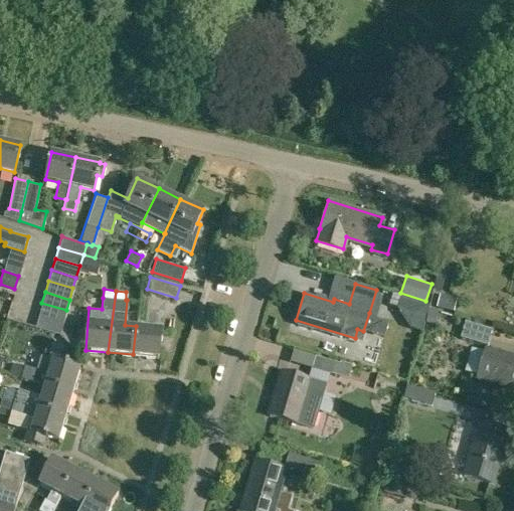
[(453,309),(456,297),(440,292),(437,305),(453,309)]
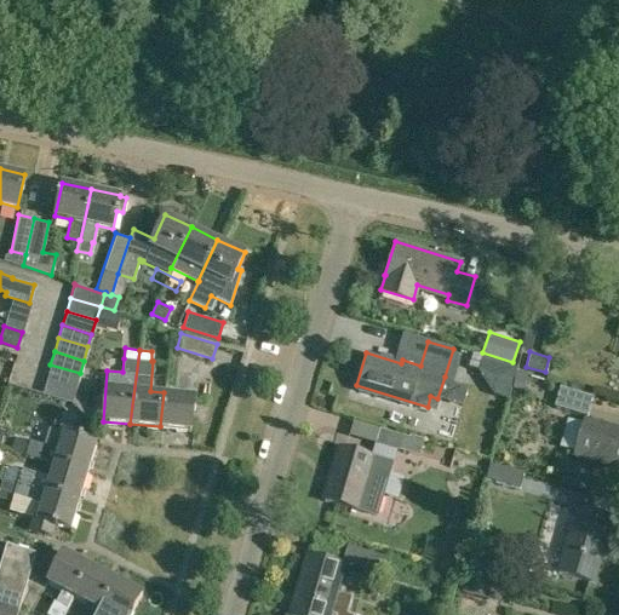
[(508,396),(516,363),(513,362),(482,352),(477,368),(498,374),(493,391),(508,396)]
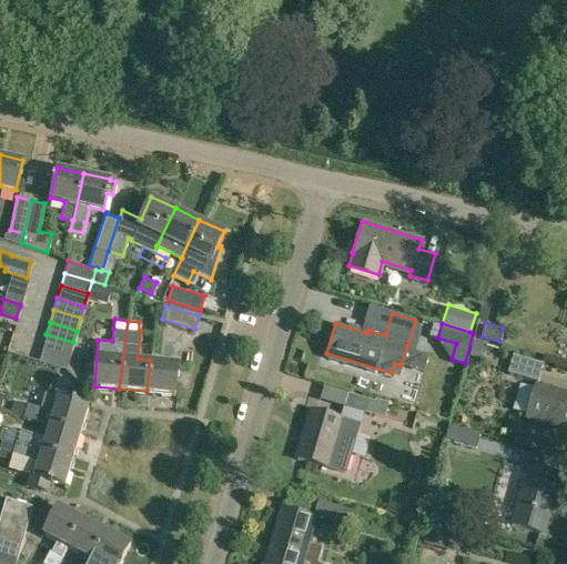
[(42,346),(69,355),(73,342),(46,334),(42,346)]
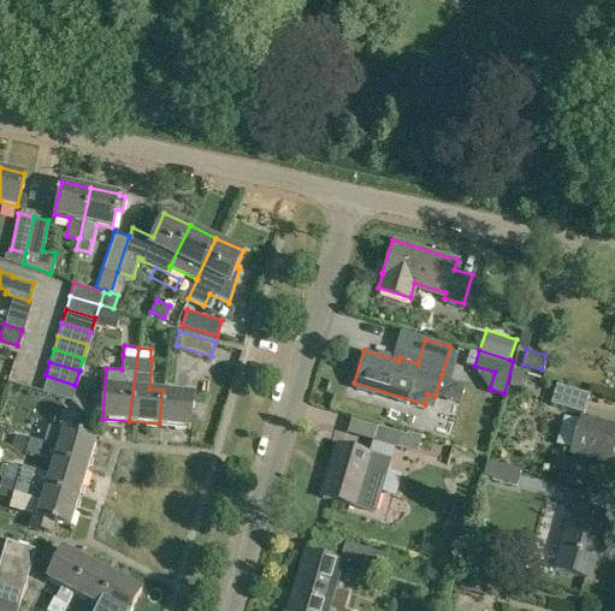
[(522,368),(512,366),(509,381),(519,384),(522,368)]
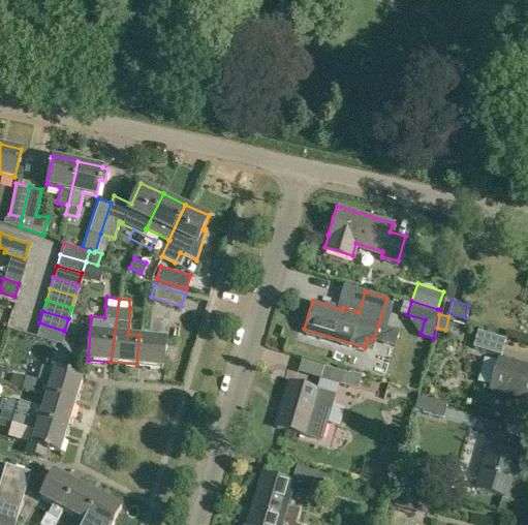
[(36,335),(61,342),(64,331),(39,322),(36,335)]
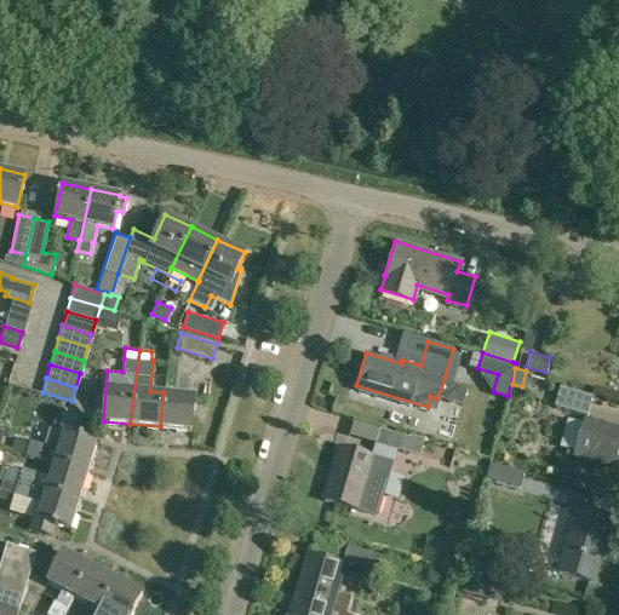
[(554,404),(586,414),(592,395),(559,385),(554,404)]
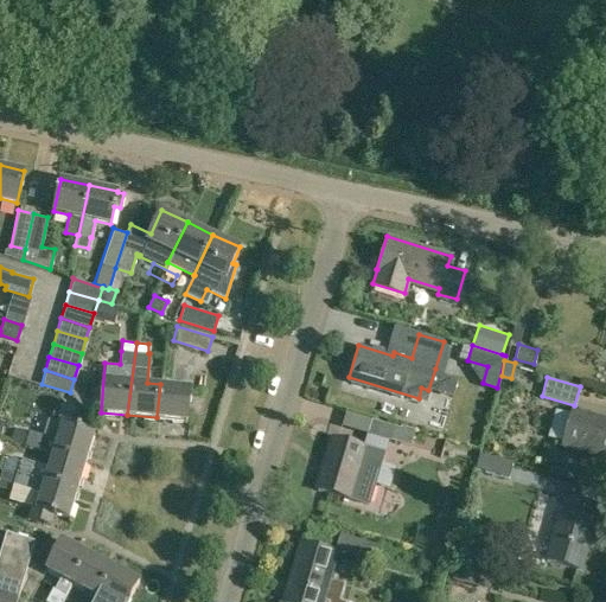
[(157,417),(186,421),(190,386),(160,384),(157,417)]
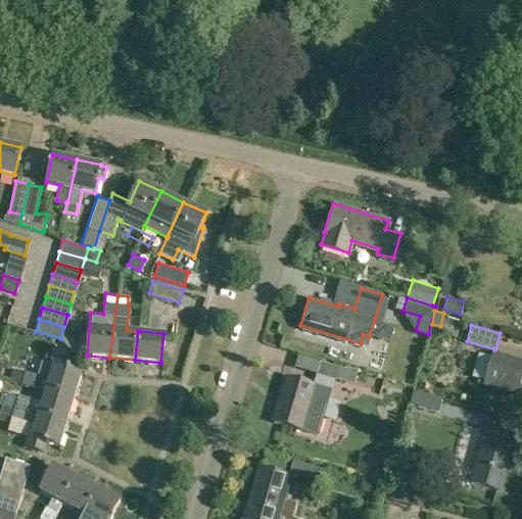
[(485,381),(521,391),(521,360),(493,351),(485,381)]
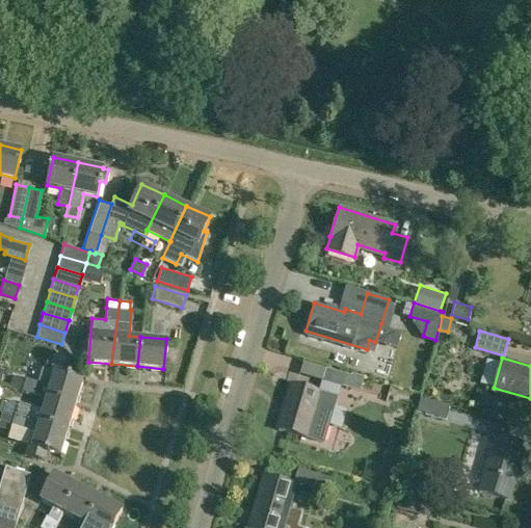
[(46,396),(74,404),(82,381),(68,377),(71,367),(53,362),(51,369),(42,366),(37,380),(18,374),(18,376),(11,374),(9,383),(15,385),(15,387),(46,397),(46,396)]
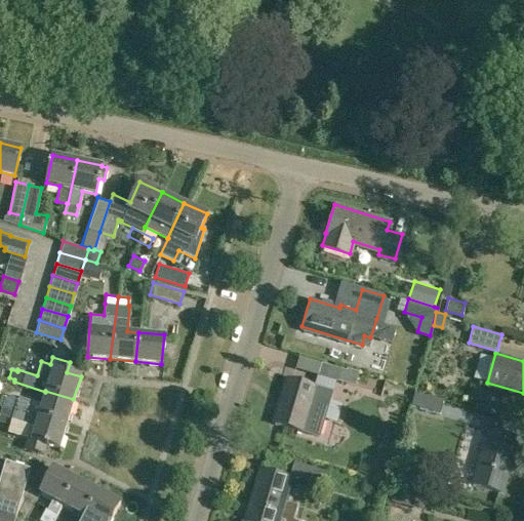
[(354,385),(357,371),(322,361),(318,374),(354,385)]
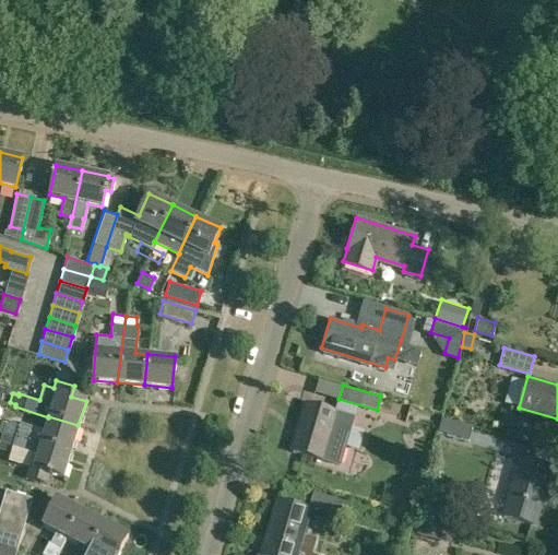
[(292,449),(339,463),(353,415),(306,401),(292,449)]
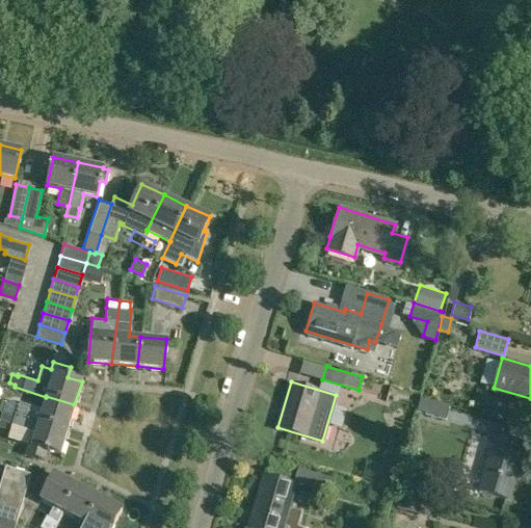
[(1,408),(67,428),(74,404),(46,396),(46,397),(42,407),(11,398),(6,399),(6,401),(4,400),(1,408)]
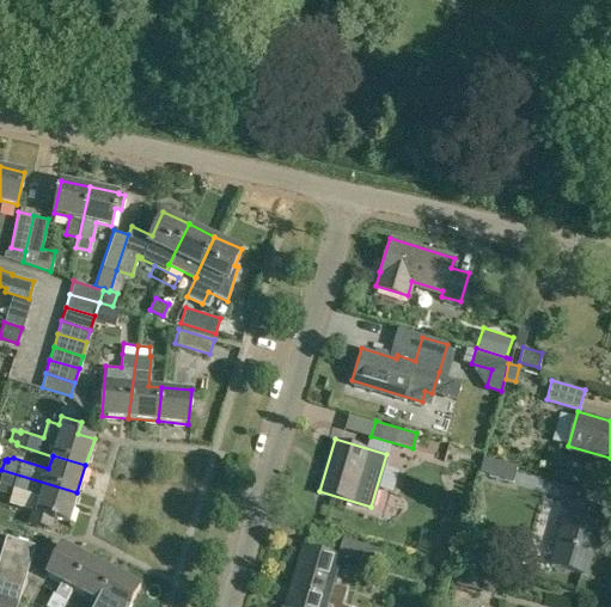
[(478,470),(512,479),(517,465),(483,455),(478,470)]
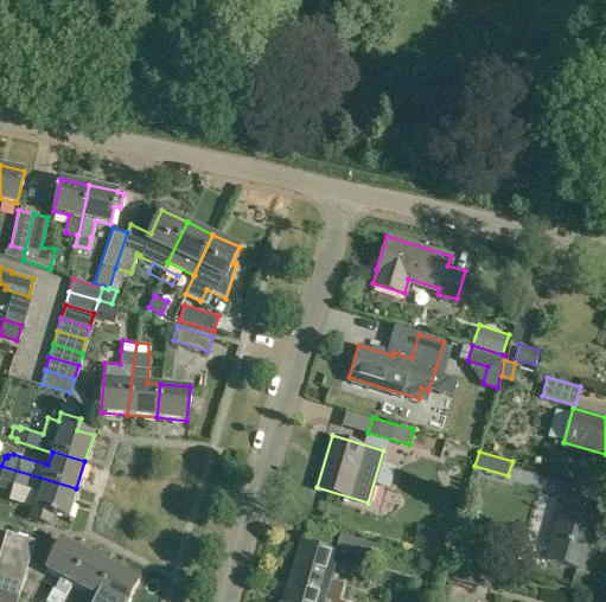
[(29,516),(50,523),(53,513),(68,517),(76,488),(1,466),(0,469),(0,486),(12,490),(8,498),(32,505),(29,516)]
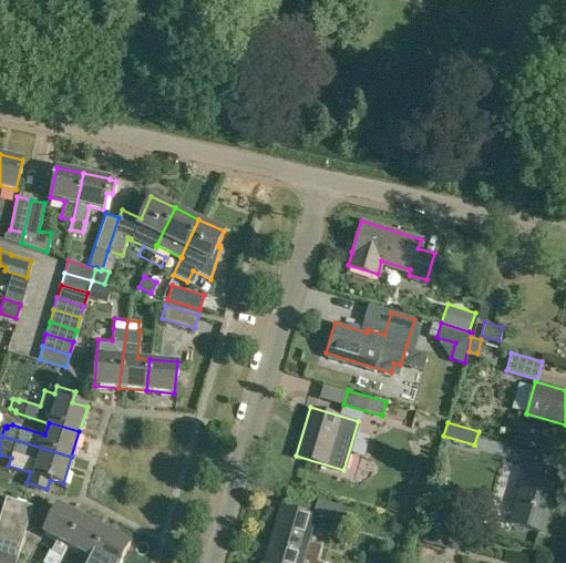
[(510,522),(543,532),(559,473),(526,462),(521,483),(510,480),(504,498),(515,501),(510,522)]
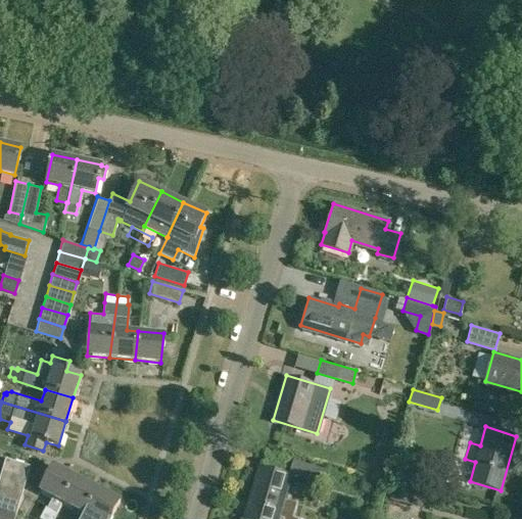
[(1,468),(27,475),(30,464),(4,457),(1,468)]
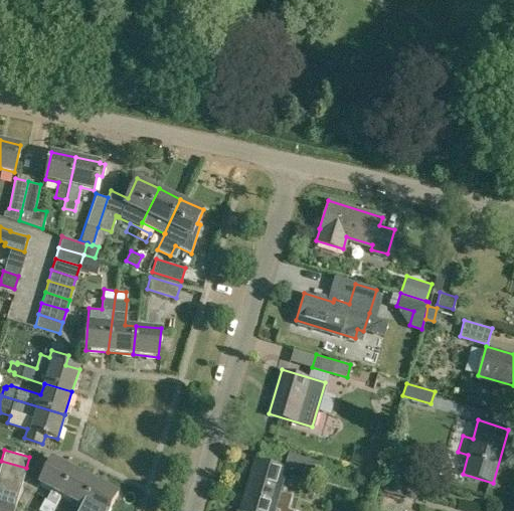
[(284,465),(316,475),(320,461),(288,452),(284,465)]
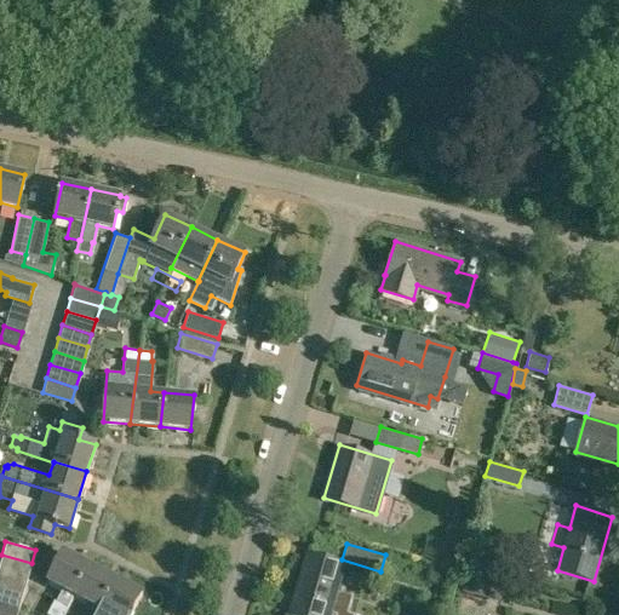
[(62,614),(73,595),(89,564),(62,550),(46,580),(62,588),(56,599),(55,598),(45,614),(62,614)]
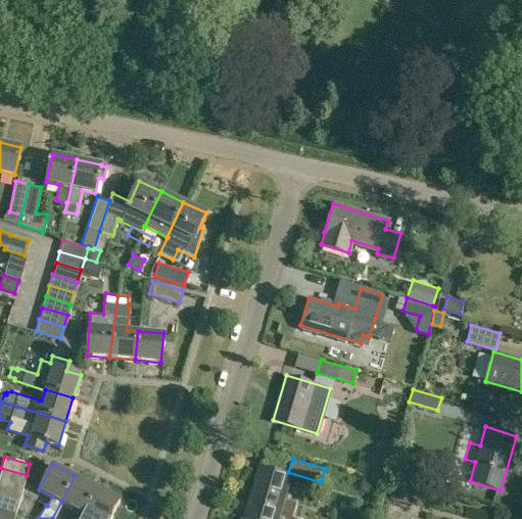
[(244,518),(248,518),(298,518),(299,517),(293,515),(297,502),(282,498),(289,475),(258,466),(244,518)]
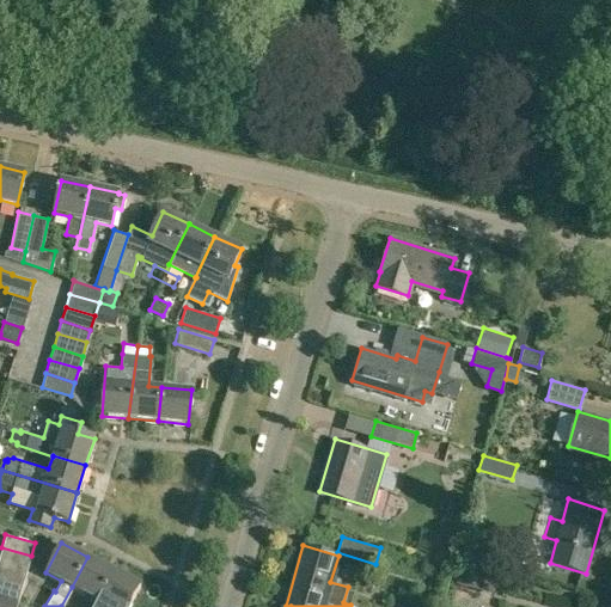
[(0,564),(25,572),(31,556),(1,547),(0,551),(0,564)]
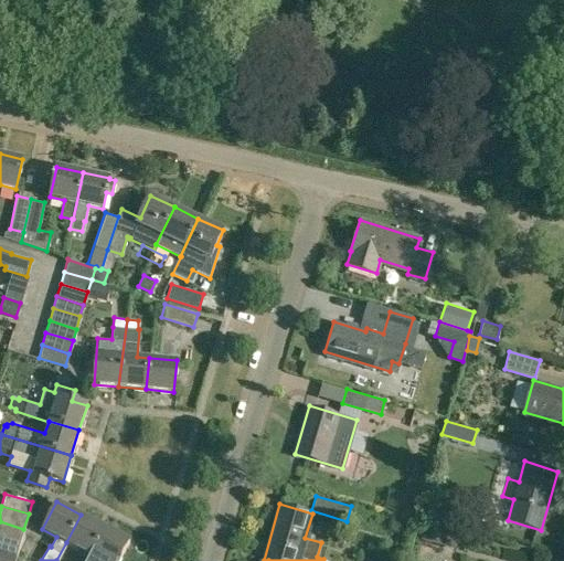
[(71,560),(85,560),(104,527),(81,515),(66,542),(78,548),(71,560)]
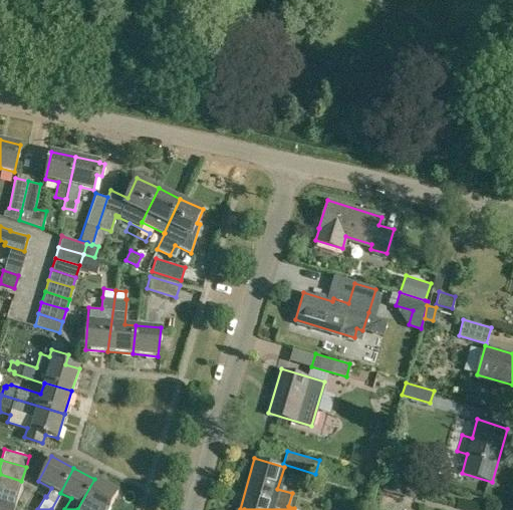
[(0,485),(18,492),(21,481),(0,474),(0,485)]
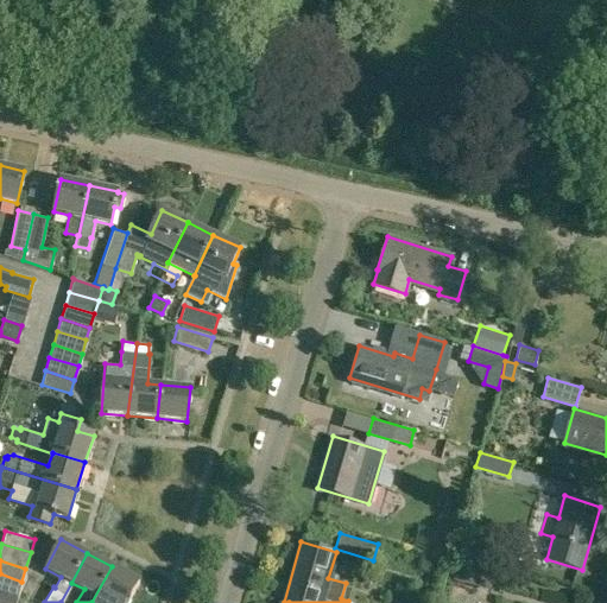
[(451,578),(489,589),(494,572),(456,562),(451,578)]
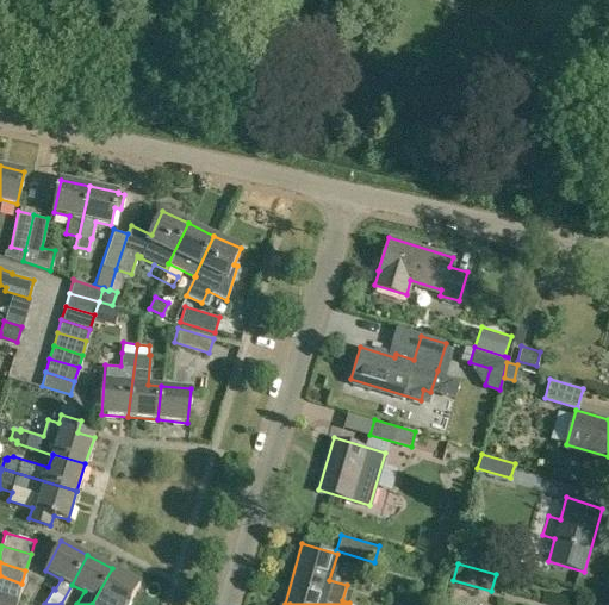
[(92,604),(124,604),(137,581),(112,568),(92,604)]
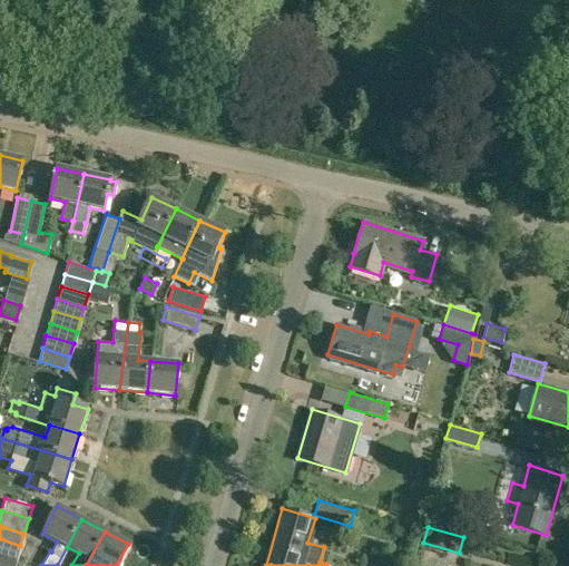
[(0,552),(17,557),(20,546),(0,538),(0,552)]
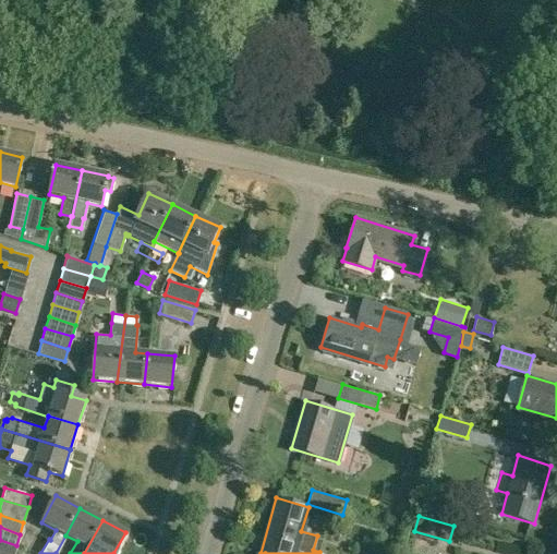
[(0,553),(1,553),(14,553),(16,545),(0,540),(0,553)]
